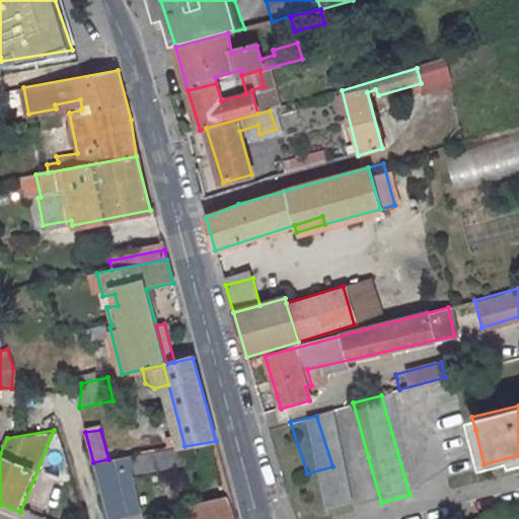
[(108,459),(93,462),(108,518),(124,518),(140,514),(123,457),(108,459)]
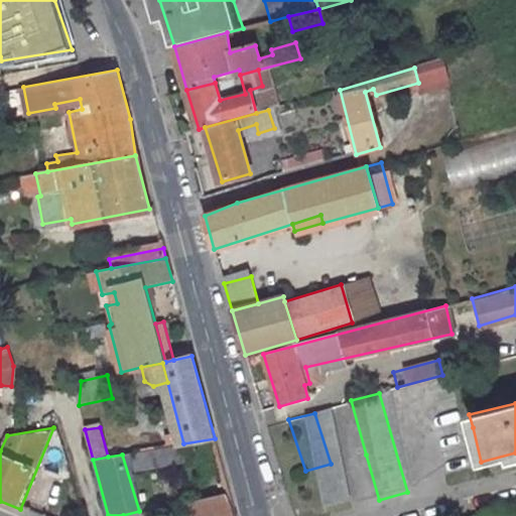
[(331,464),(305,471),(319,515),(325,515),(346,511),(331,464)]
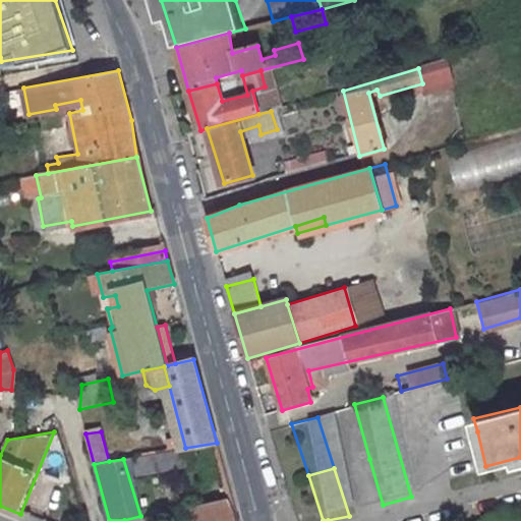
[(196,520),(237,520),(236,517),(228,500),(194,509),(196,520)]
